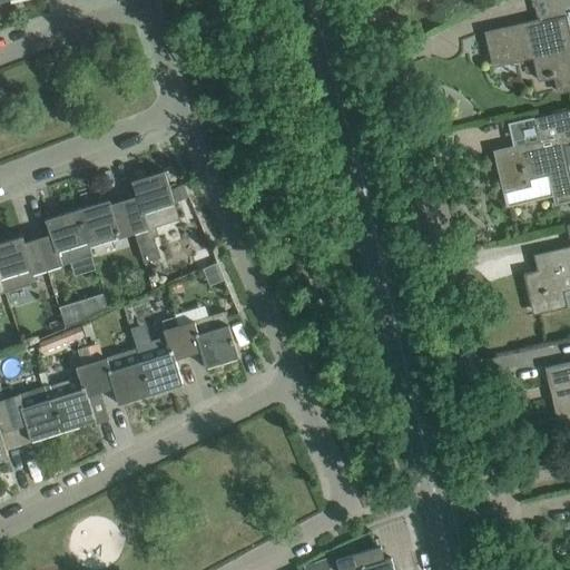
[(539,26),(538,22),(504,30),(504,28),(485,32),(493,67),(502,65),(518,61),(517,55),(531,51),(532,58),(538,79),(553,76),(558,91),(569,87),(569,40),(567,22),(569,20),(569,0),(548,0),(553,22),(539,26)]
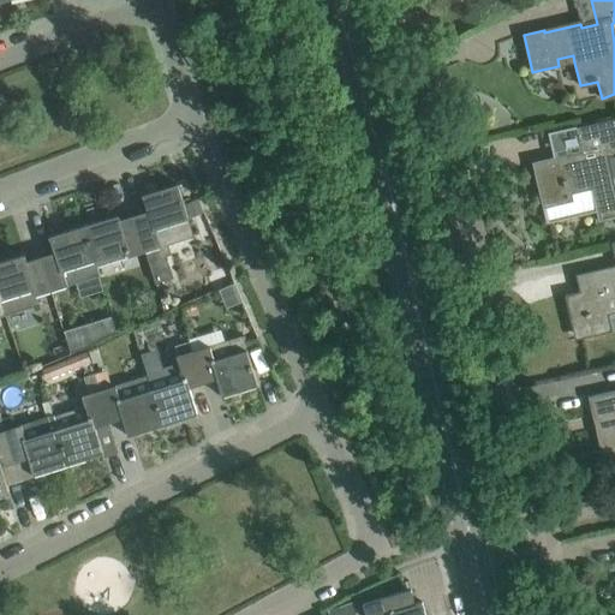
[(598,221),(614,216),(614,185),(613,177),(614,175),(614,118),(599,123),(575,127),(581,151),(556,157),(533,163),(543,202),(548,224),(596,213),(598,221)]
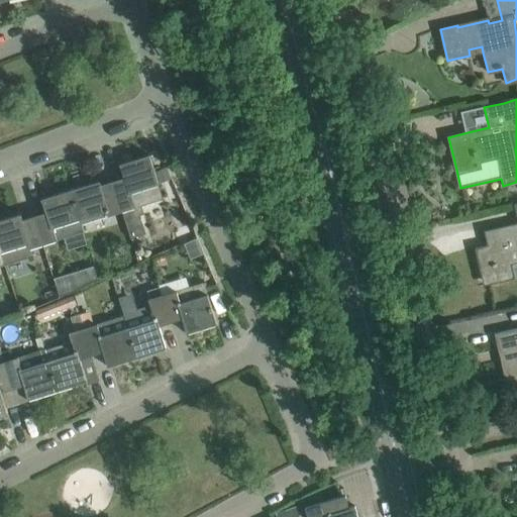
[(120,164),(123,177),(124,178),(110,182),(121,211),(143,204),(164,199),(149,154),(120,164)]
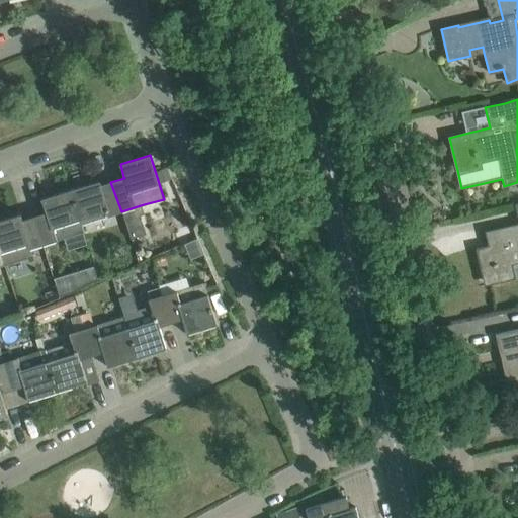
[(167,167),(157,172),(161,183),(172,178),(167,167)]
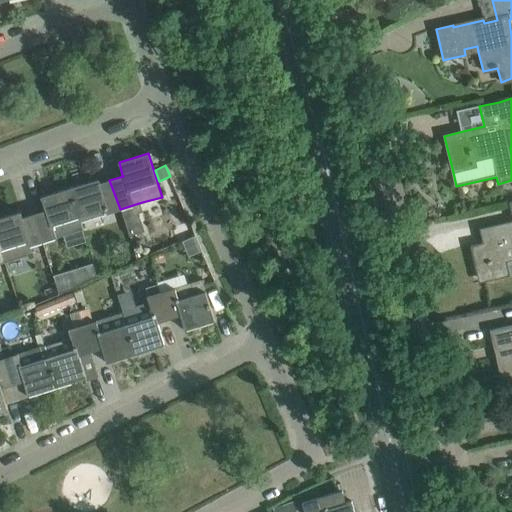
[(99,179),(67,188),(72,201),(78,216),(80,221),(106,213),(120,209),(109,180),(100,183),(99,179)]
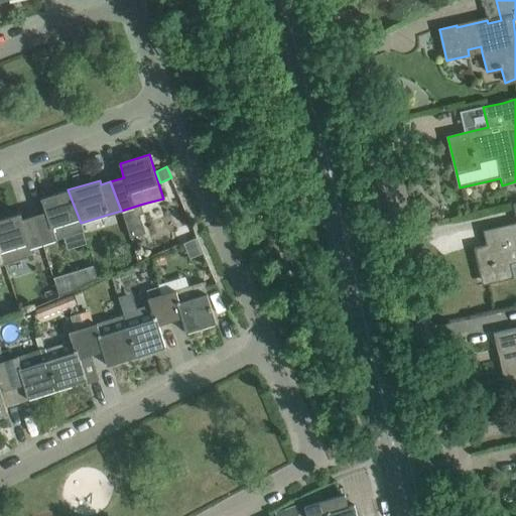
[(45,212),(32,216),(43,243),(56,239),(83,230),(81,223),(79,218),(73,203),(68,189),(41,199),(45,212)]
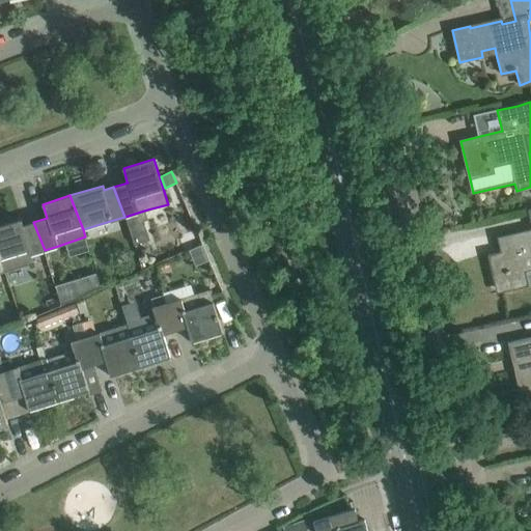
[(530,213),(513,217),(520,244),(487,252),(497,291),(503,290),(505,298),(516,296),(519,304),(530,300),(530,213)]
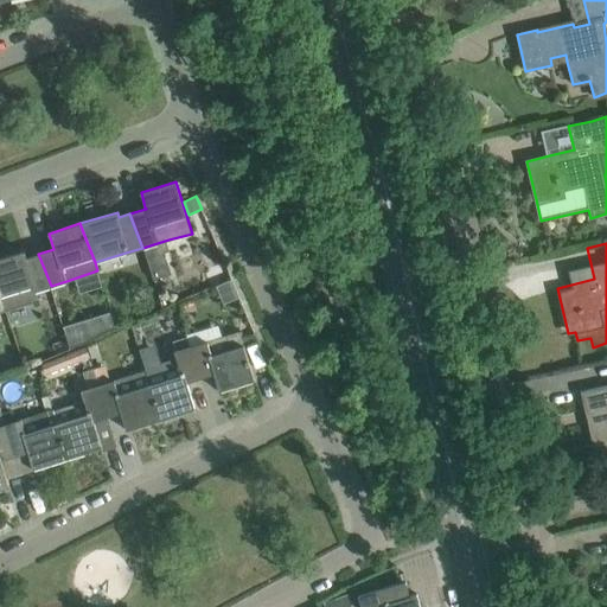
[(51,286),(38,254),(26,257),(24,250),(0,257),(0,292),(1,296),(2,298),(5,310),(37,300),(33,291),(50,286),(51,286)]
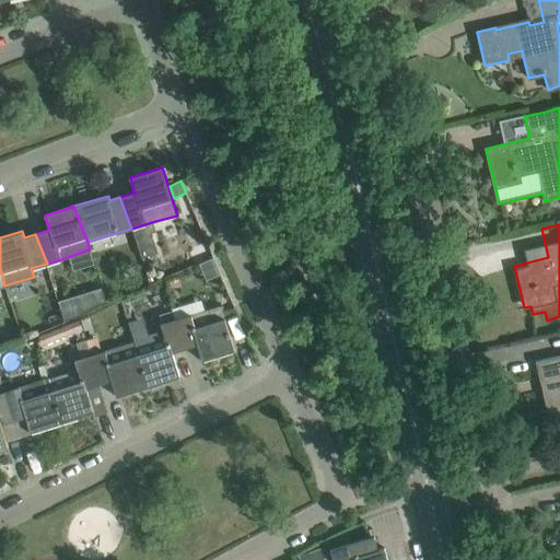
[(57,302),(62,321),(83,311),(79,295),(57,302)]
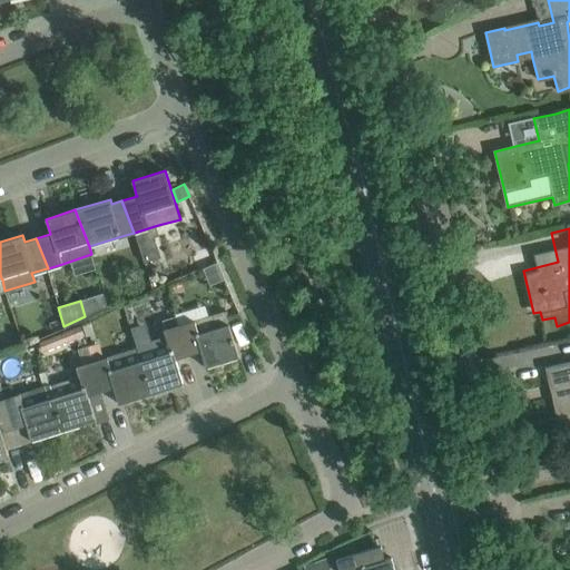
[(236,349),(225,311),(204,317),(177,325),(188,355),(200,351),(206,367),(239,357),(236,349)]
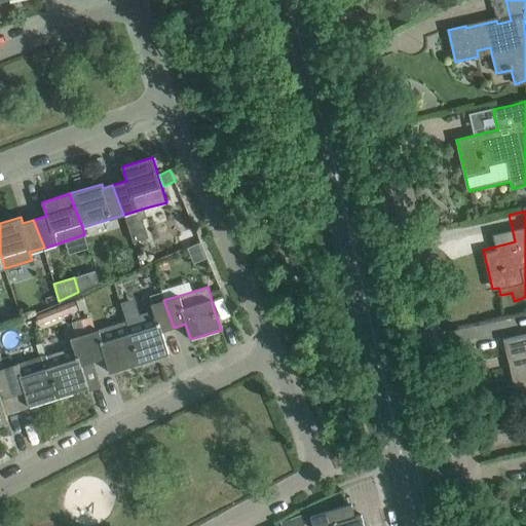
[(38,323),(77,308),(74,300),(35,314),(38,323)]
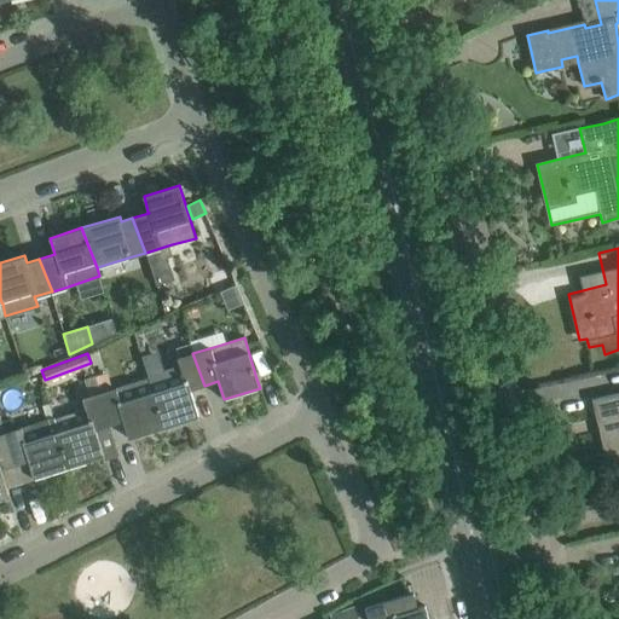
[(204,386),(192,353),(177,358),(179,366),(165,371),(166,374),(171,388),(152,393),(160,411),(162,418),(166,427),(200,417),(196,408),(191,391),(204,386)]
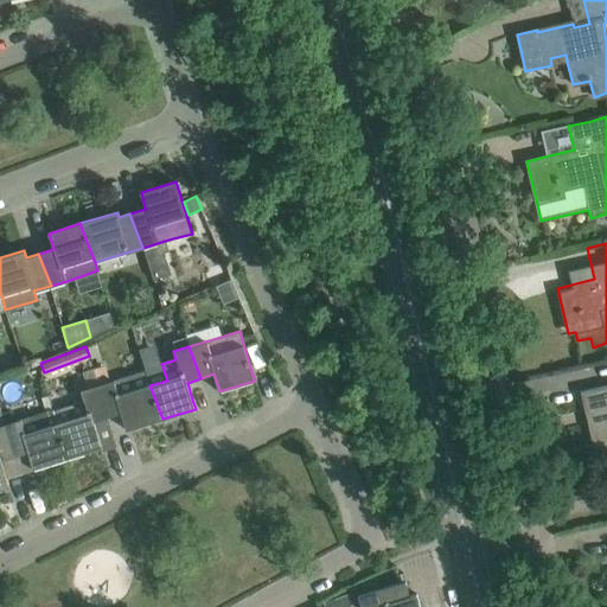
[(88,390),(96,387),(93,369),(83,372),(88,390)]
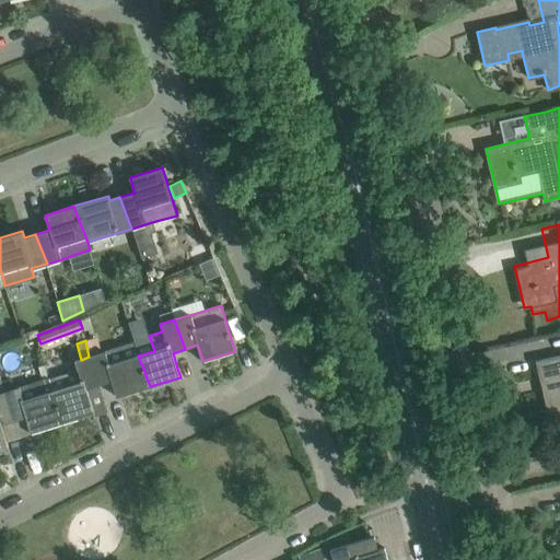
[(102,353),(89,357),(100,385),(112,381),(116,397),(150,386),(147,378),(144,372),(138,356),(133,343),(102,353)]
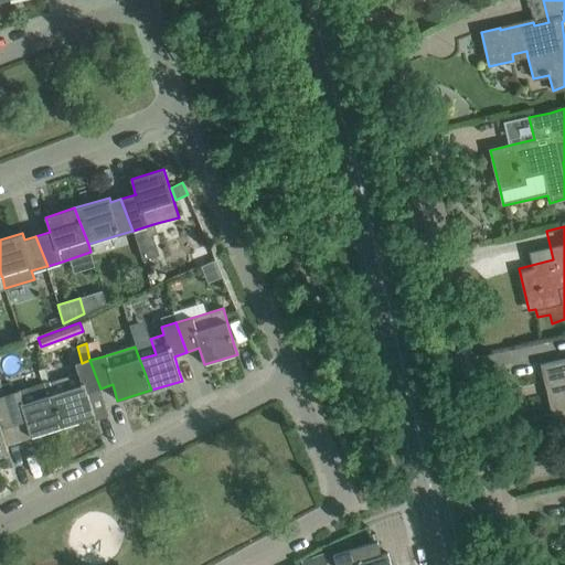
[(564,358),(541,364),(545,383),(551,382),(553,391),(547,392),(550,400),(551,400),(556,425),(564,423),(564,358)]
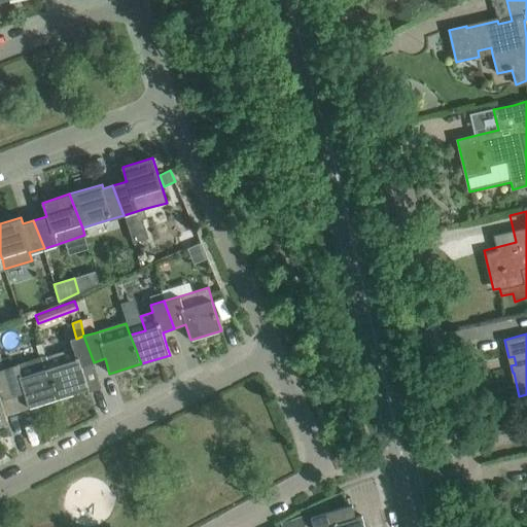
[(94,362),(83,336),(76,339),(70,340),(72,348),(45,357),(49,373),(57,390),(60,397),(89,388),(86,380),(81,365),(94,362)]
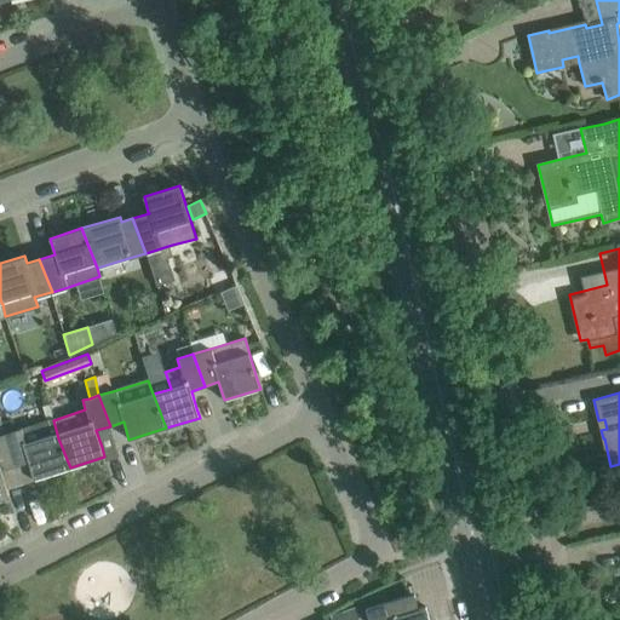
[(15,466),(6,434),(3,422),(1,420),(0,420),(0,499),(10,497),(6,488),(1,471),(15,466)]
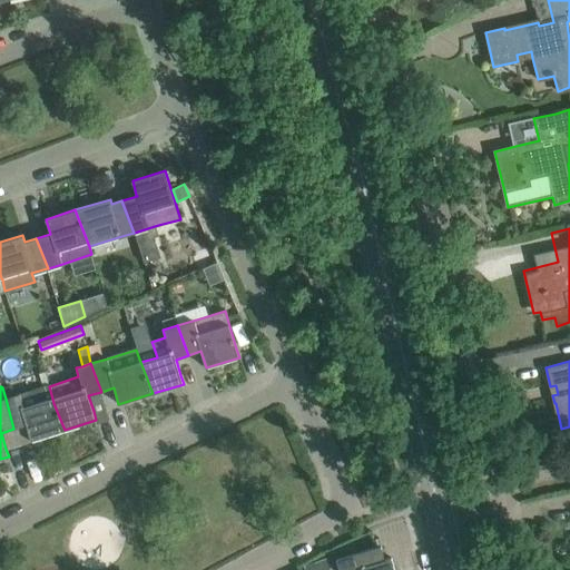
[(6,399),(13,429),(27,424),(31,441),(65,430),(61,422),(53,403),(49,386),(18,395),(6,399)]
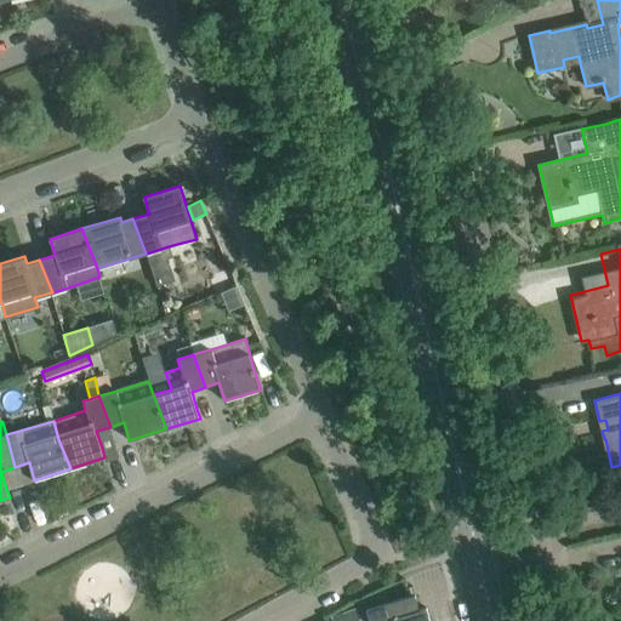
[(429,620),(427,608),(420,610),(415,594),(366,609),(369,620),(429,620)]
